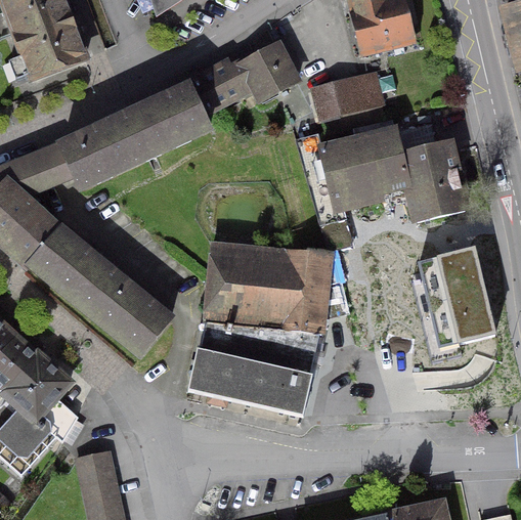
[(3,0),(5,4),(33,78),(87,57),(73,22),(64,0),(3,0)]
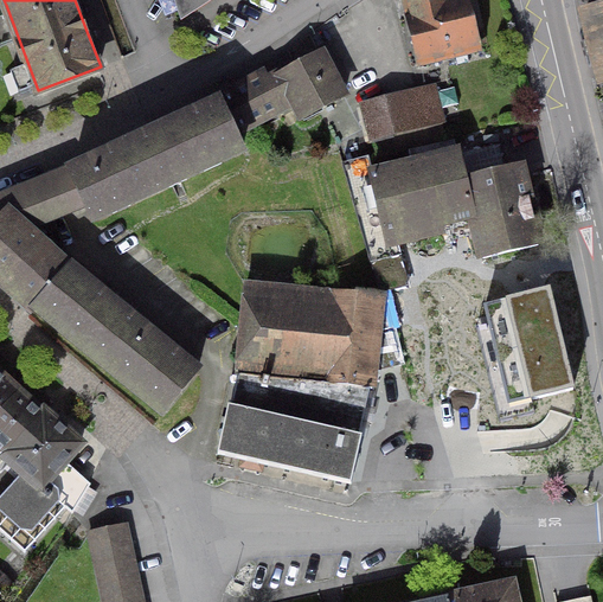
[(408,0),(422,62),(480,47),(468,0),(408,0)]
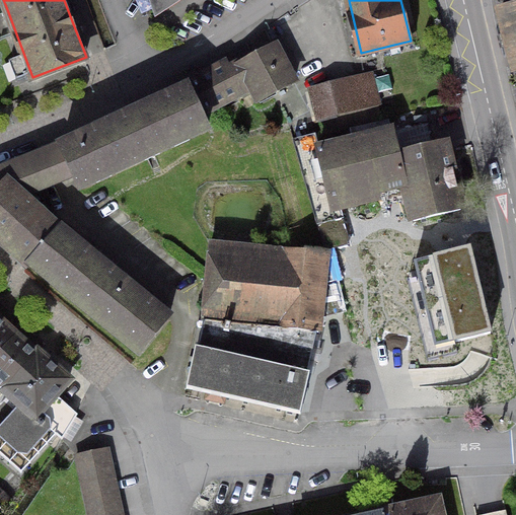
[(61,146),(80,187),(144,157),(208,128),(202,114),(216,105),(242,92),(239,87),(249,81),(260,99),(296,80),(277,45),(246,60),(230,69),(225,63),(201,76),(188,83),(190,87),(185,89),(126,117),(118,120),(61,146)]
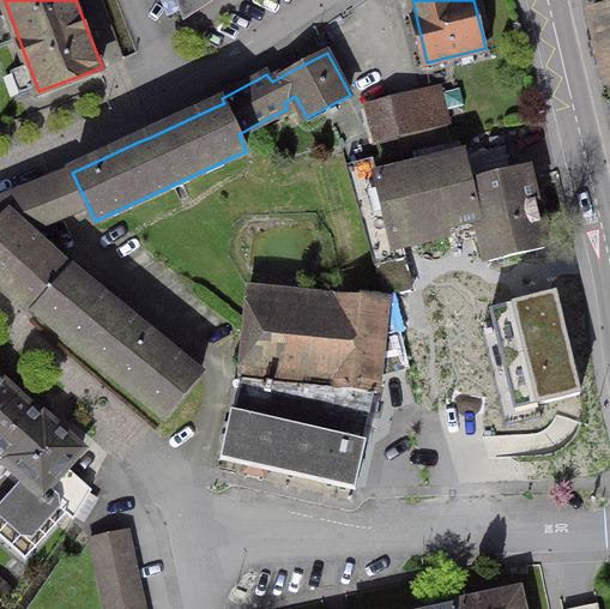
[(434,125),(426,90),(390,98),(399,133),(434,125)]
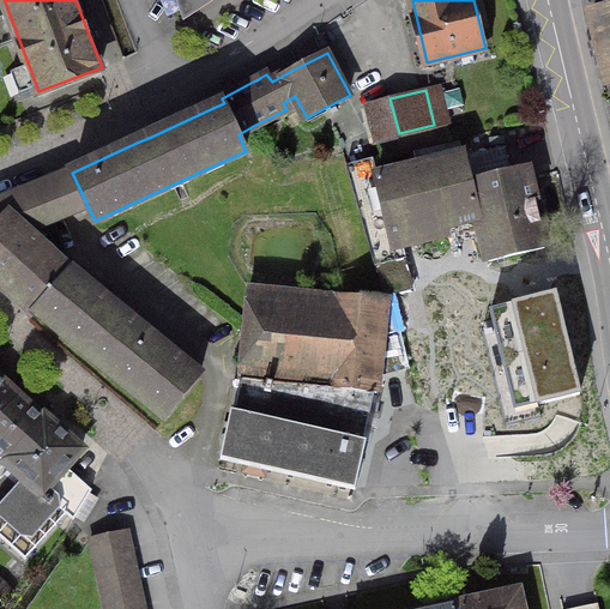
[(399,133),(390,98),(369,104),(378,138),(399,133)]
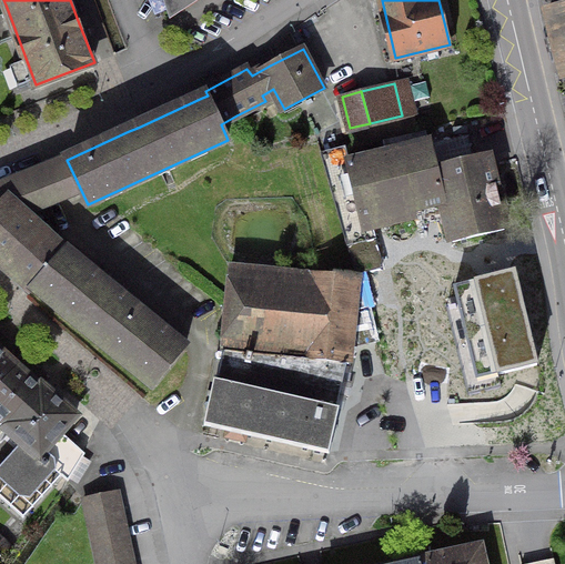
[(322,152),(342,219),(443,195),(454,240),(506,228),(490,163),(476,167),(474,158),(439,167),(432,142),(351,162),(346,145),(322,152)]
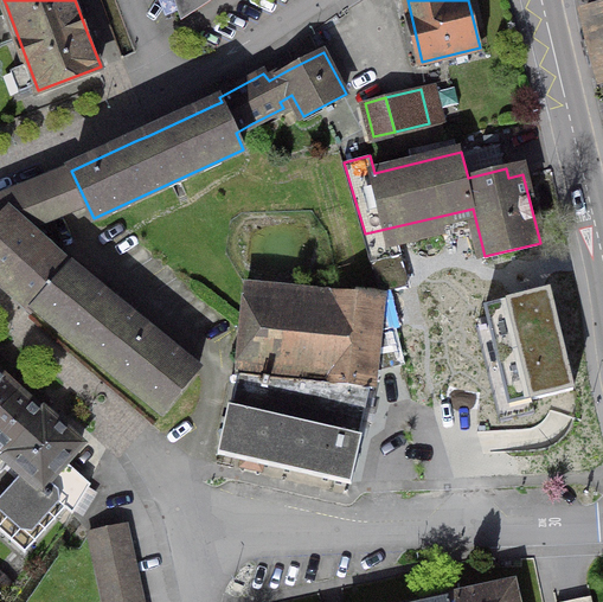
[(185,359),(134,318),(124,309),(72,267),(71,266),(70,268),(30,232),(43,218),(66,209),(53,178),(30,187),(30,186),(0,197),(0,276),(34,308),(37,306),(101,358),(165,410),(198,370),(185,359)]
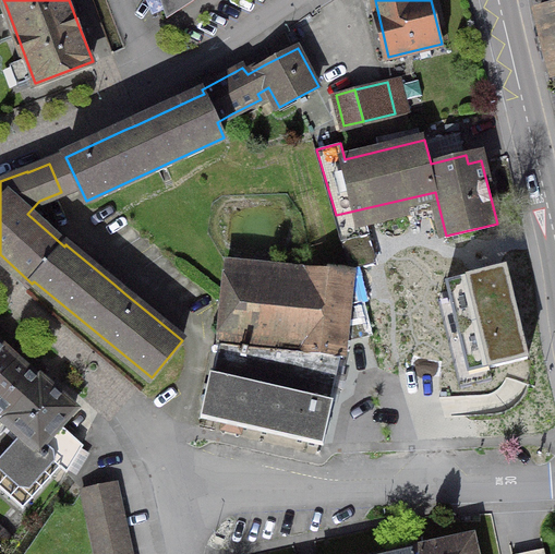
[(344,356),(346,340),(371,334),(360,300),(352,273),(228,260),(220,344),(205,414),(323,441),(335,385),(344,387),(347,373),(338,372),(341,356),(344,356)]
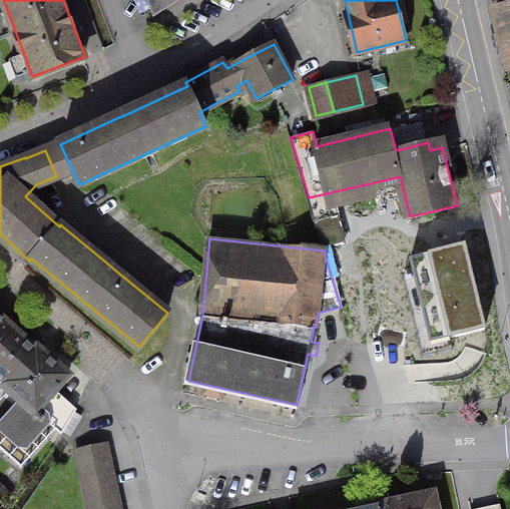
[(434,338),(486,326),(466,243),(414,256),(434,338)]
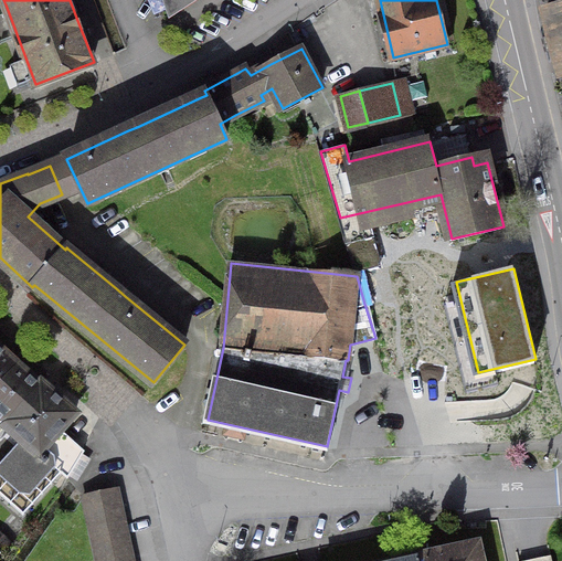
[(0,410),(10,420),(8,422),(24,436),(0,463),(0,490),(24,512),(63,470),(69,476),(85,450),(62,429),(77,412),(51,389),(43,382),(41,383),(36,379),(18,362),(1,347),(0,346),(0,410)]
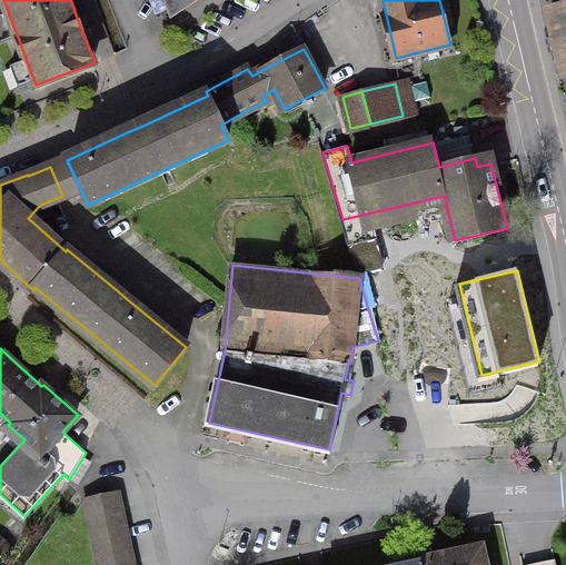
[(86,497),(100,564),(135,564),(119,491),(86,497)]
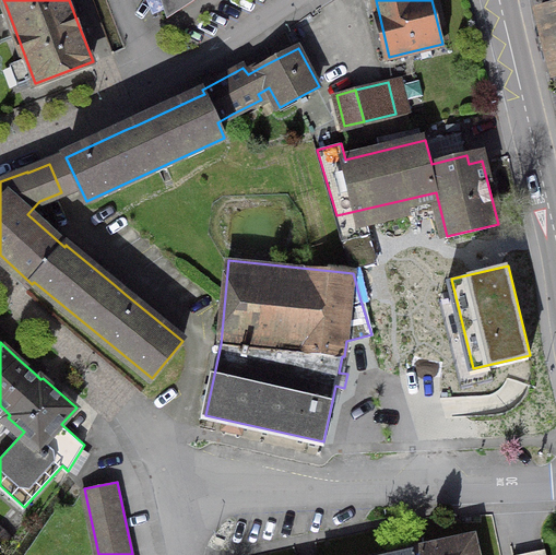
[(476,554),(473,538),(420,550),(393,554),(476,554)]
